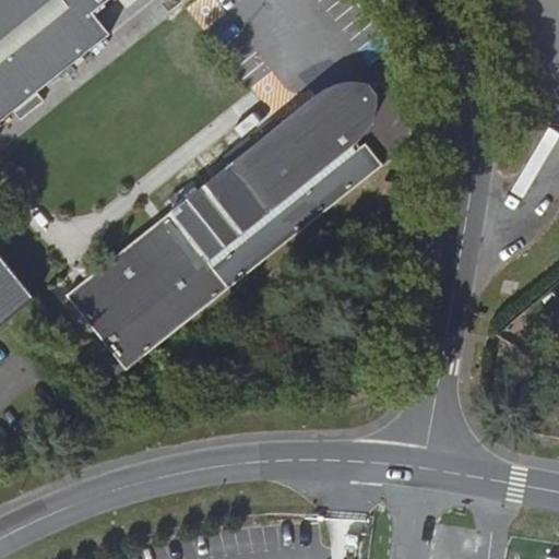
[(0,0),(0,122),(109,36),(93,14),(110,0),(0,0)]
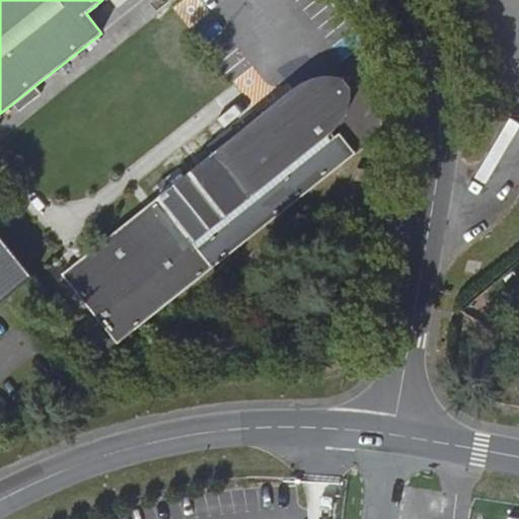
[(118,345),(356,155),(340,134),(329,141),(325,136),(338,127),(343,121),(347,110),(350,104),(351,94),(351,89),(348,85),(343,79),(339,78),(330,77),(323,77),(315,78),(309,80),(303,83),(296,86),(282,118),(273,106),(157,198),(178,224),(83,301),(118,345)]
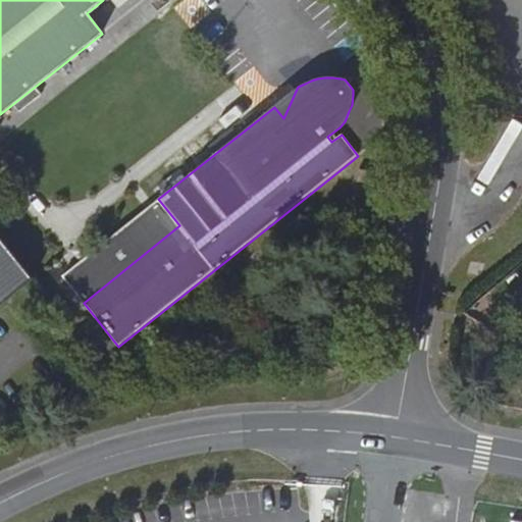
[(298,87),(274,107),(283,118),(298,87)]
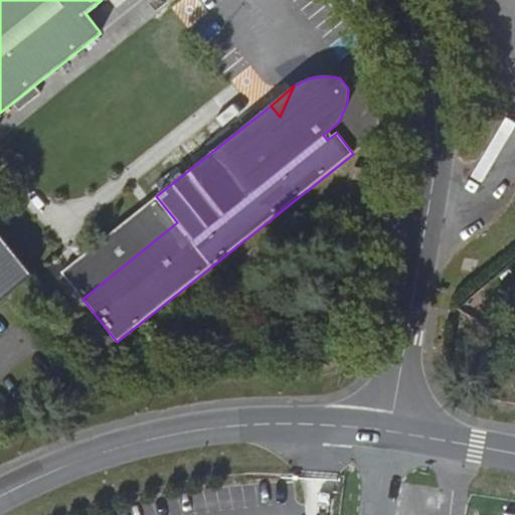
[(374,183),(376,171),(354,168),(352,180),(374,183)]
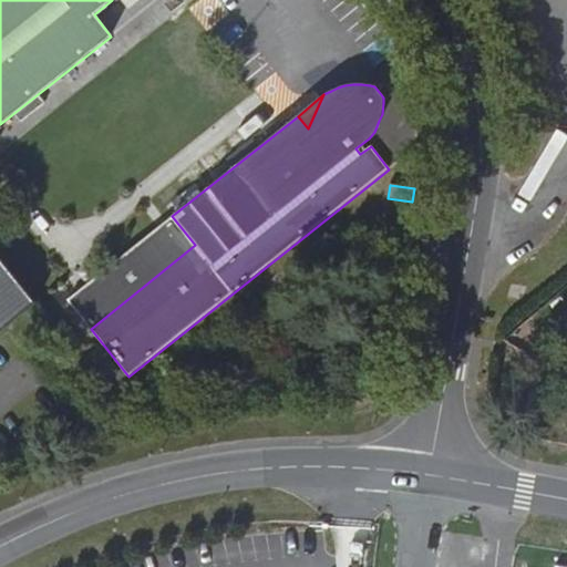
[(68,300),(91,329),(195,245),(172,216),(68,300)]
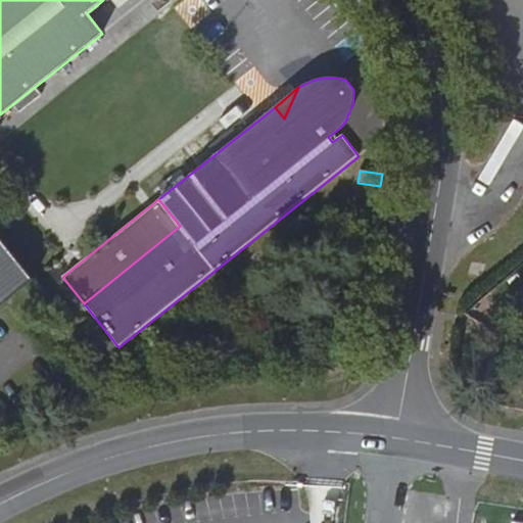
[(0,296),(28,275),(0,239),(0,296)]
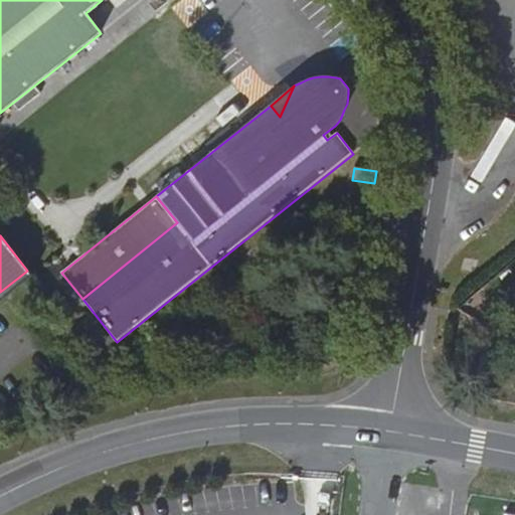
All buildings are outlined.
